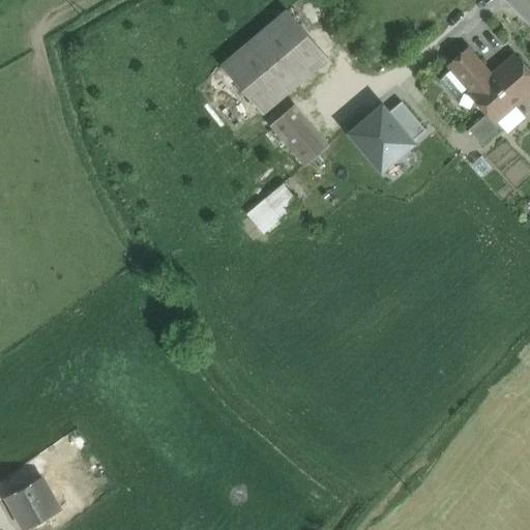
[(288,11),(223,67),(262,114),(327,58),(288,11)]
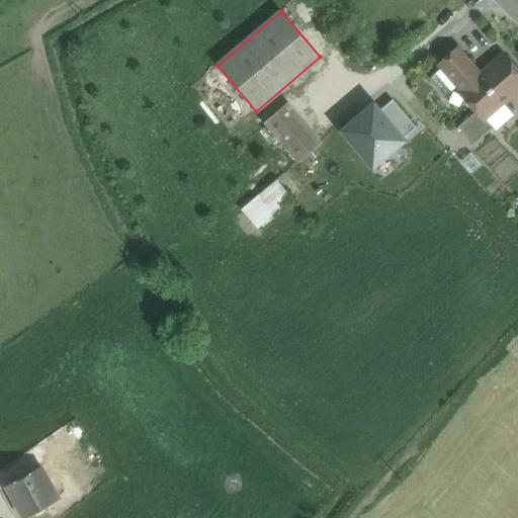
[(517,71),(503,55),(480,74),(457,49),(439,65),(441,67),(429,78),(445,96),(457,86),(461,90),(460,91),(477,111),(485,119),(486,119),(491,125),(495,130),(499,130),(513,117),(513,113),(504,103),(505,102),(504,100),(517,88),(517,71)]
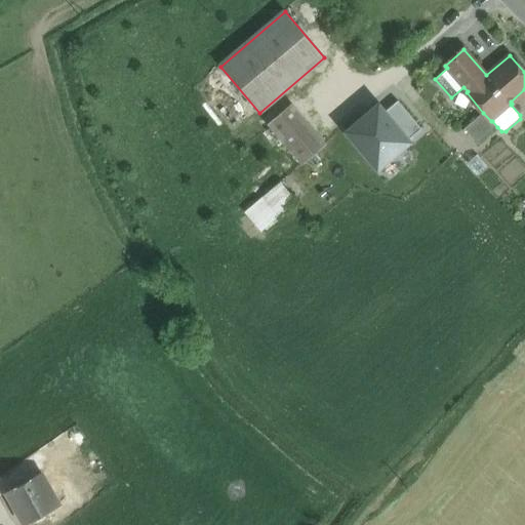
[(429,124),(399,89),(371,112),(402,148),(429,124)]
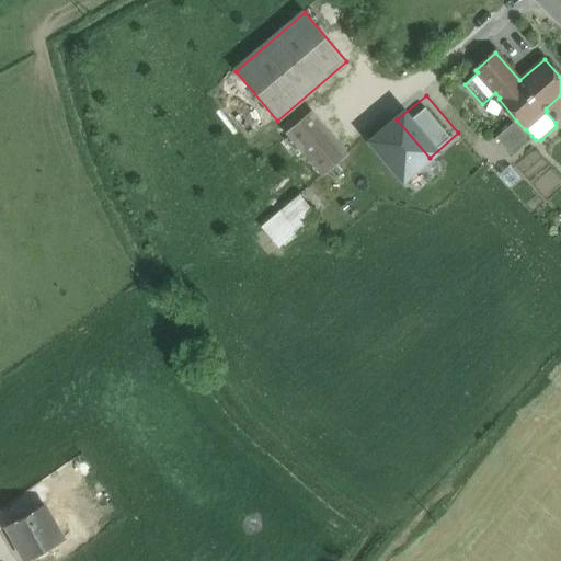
[(346,153),(312,114),(289,134),(323,173),(346,153)]
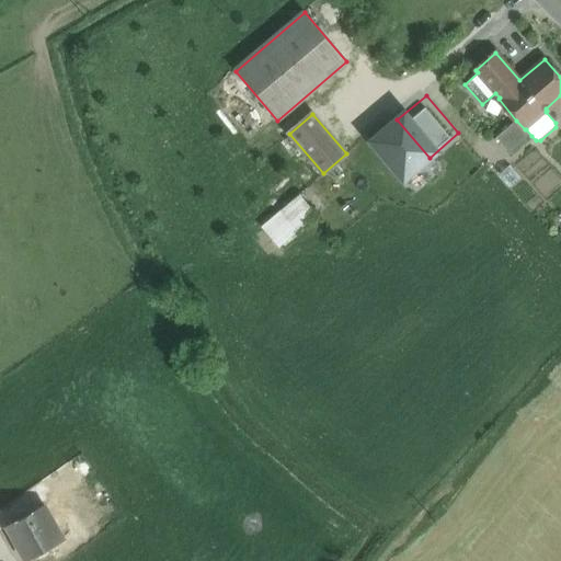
[(430,158),(397,119),(371,141),(404,180),(430,158)]
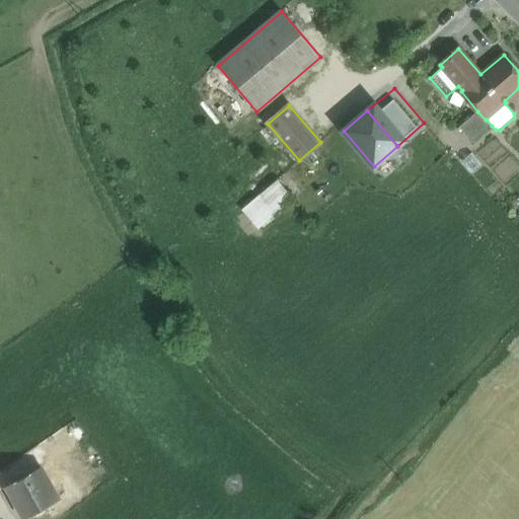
[(477,112),(459,127),(472,142),(492,126),(487,120),(486,120),(477,112)]
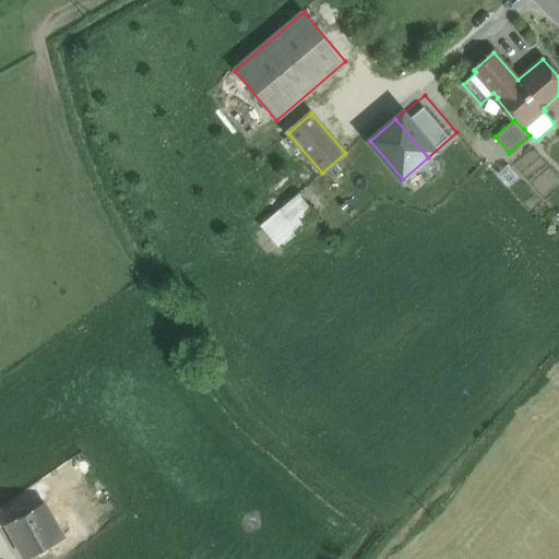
[(317,216),(299,195),(259,228),(276,249),(317,216)]
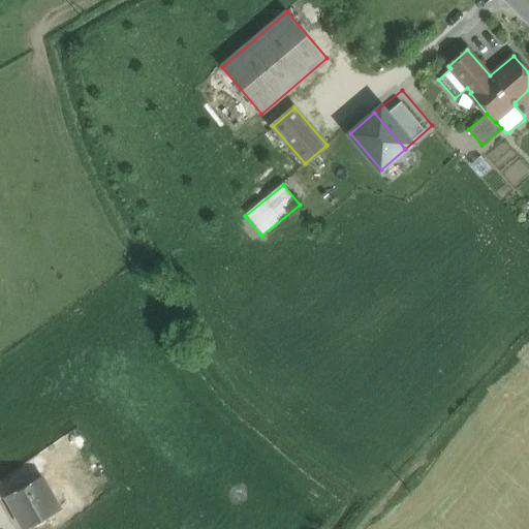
[(42,476),(8,495),(17,511),(14,512),(24,528),(60,509),(42,476)]
